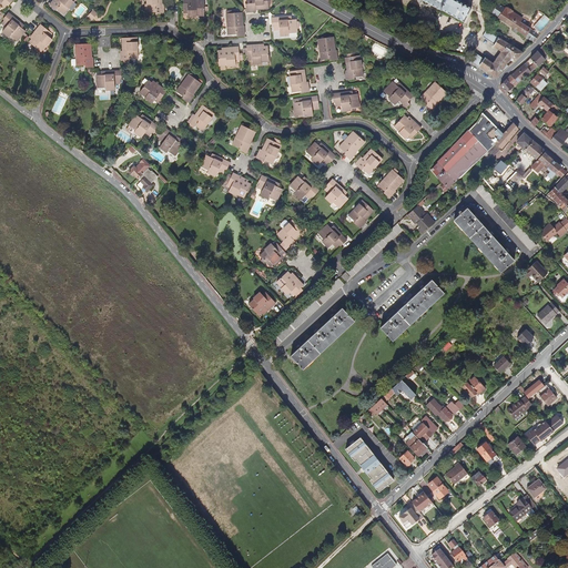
[(64,14),(75,0),(53,0),(50,6),(57,10),(58,9),(64,14)]
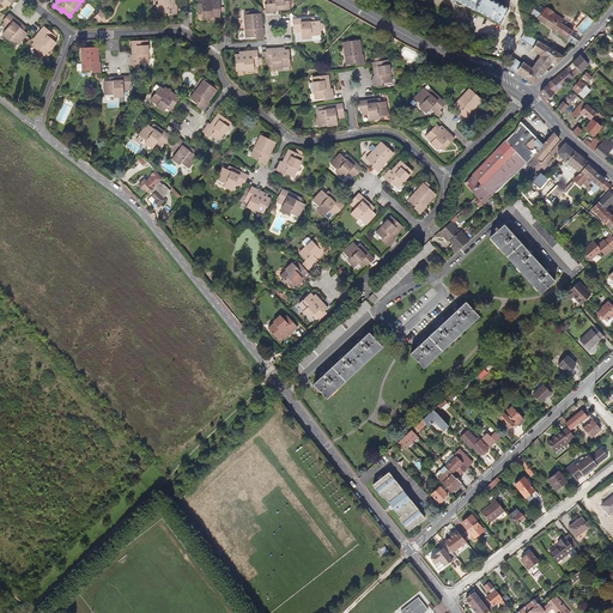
[(175,4),(175,0),(158,0),(159,5),(157,5),(157,13),(169,13),(169,14),(177,14),(177,4),(175,4)]
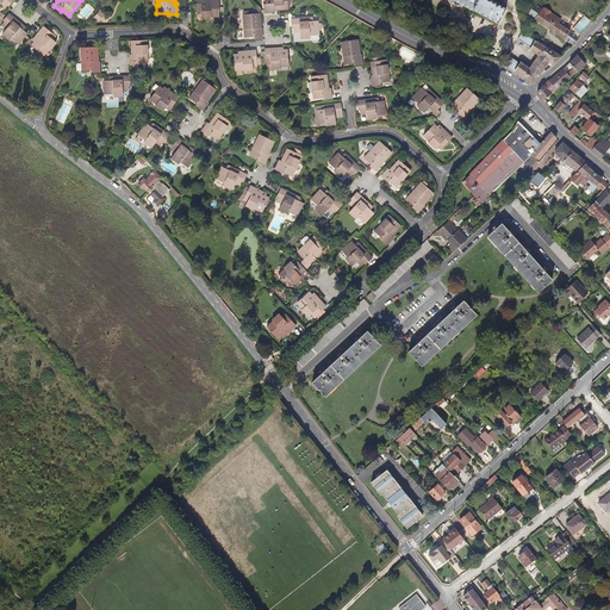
[(219,17),(219,0),(216,0),(215,0),(197,0),(197,14),(201,14),(201,18),(211,18),(211,17),(219,17)]
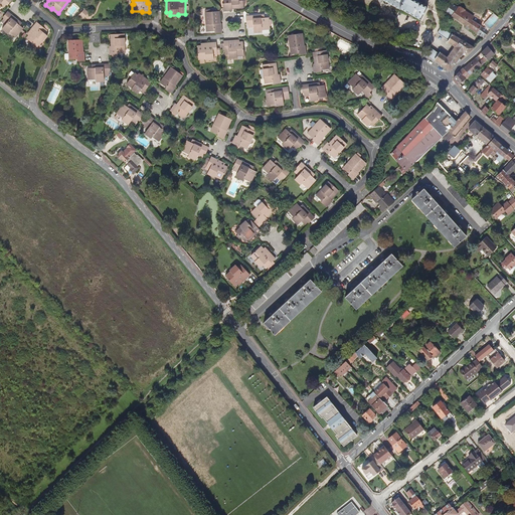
[(246,5),(245,0),(223,0),(224,3),(222,4),(223,11),(232,10),(232,9),(244,8),(244,5),(246,5)]
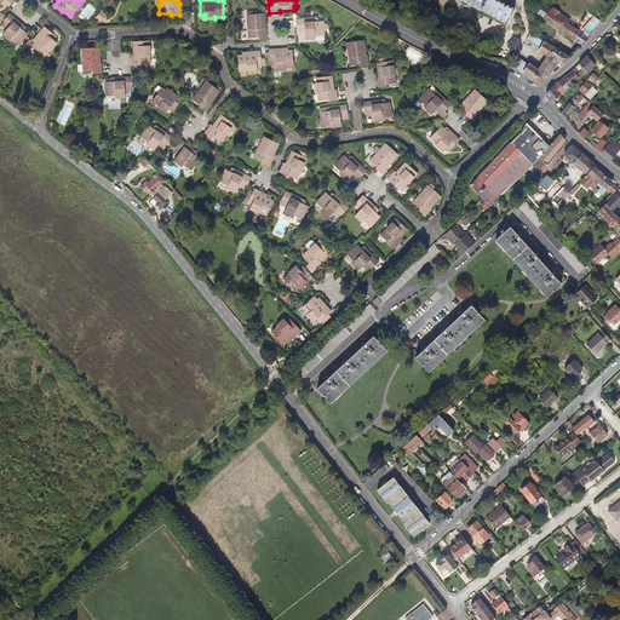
[(505,9),(491,0),(454,0),(497,24),(505,9)]
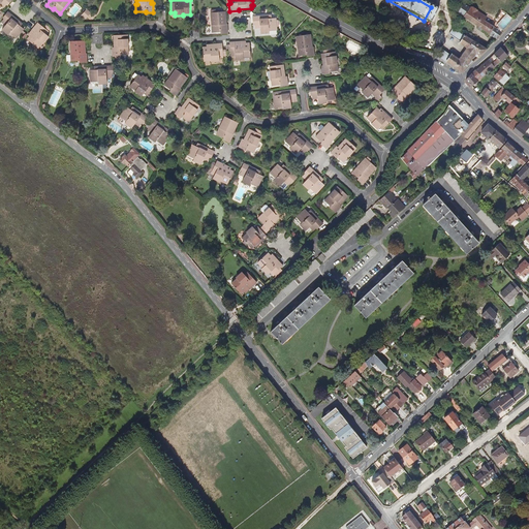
[(481,18),(470,11),(470,9),(466,7),(465,7),(463,6),(462,8),(456,5),(455,6),(452,12),(489,36),(494,30),(479,21),(481,18)]
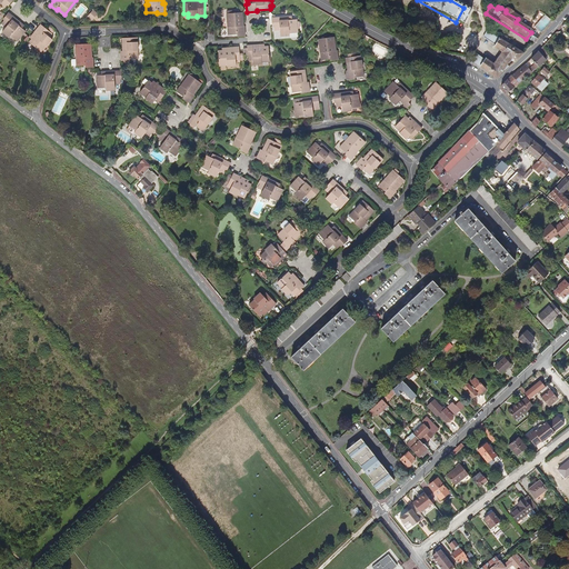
[(92,20),(98,13),(93,10),(88,17),(92,20)]
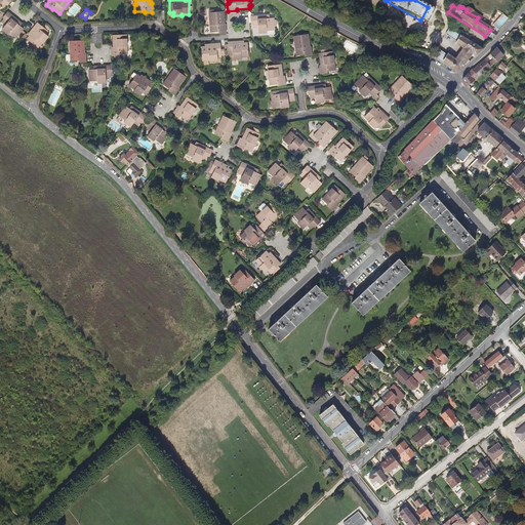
[(227,33),(226,24),(225,24),(224,11),(214,12),(214,10),(210,10),(210,12),(209,12),(211,33),(219,32),(219,34),(227,33)]
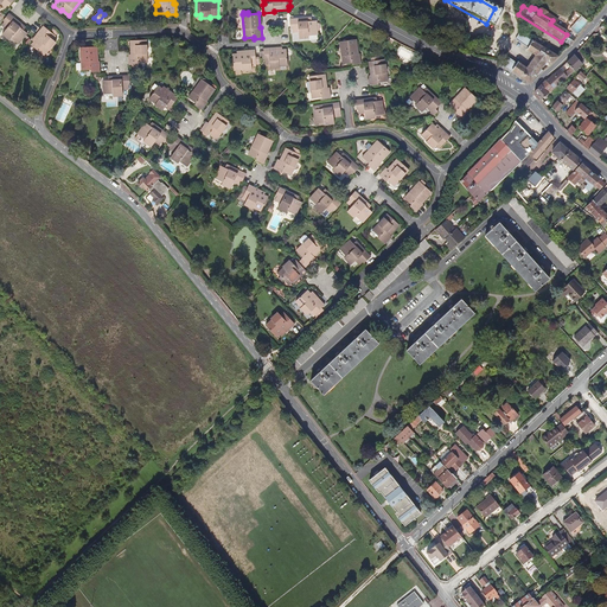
[(24,30),(26,27),(10,13),(4,20),(5,21),(1,25),(6,30),(2,34),(10,40),(12,39),(19,45),(29,33),(24,30)]
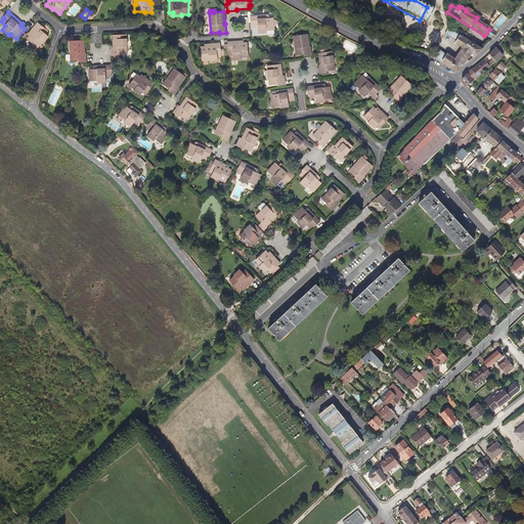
[(491,25),(496,15),(492,13),(490,16),(488,15),(487,17),(489,19),(487,23),(491,25)]
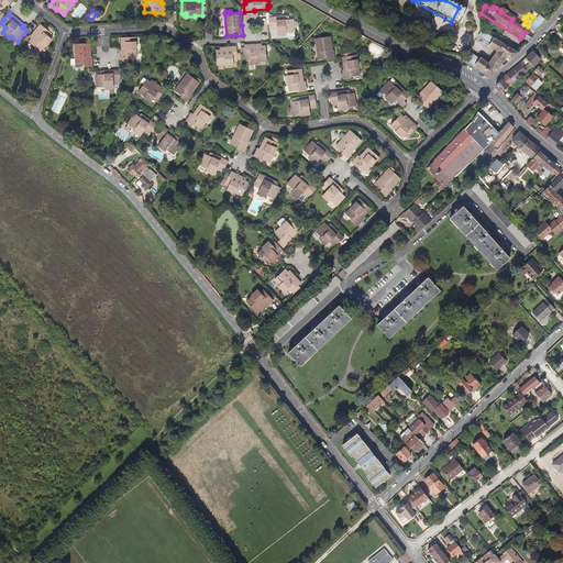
[(296,32),(294,19),(289,20),(289,17),(268,18),(269,26),(272,26),(272,31),(277,30),(277,36),(287,35),(287,33),(296,32)]
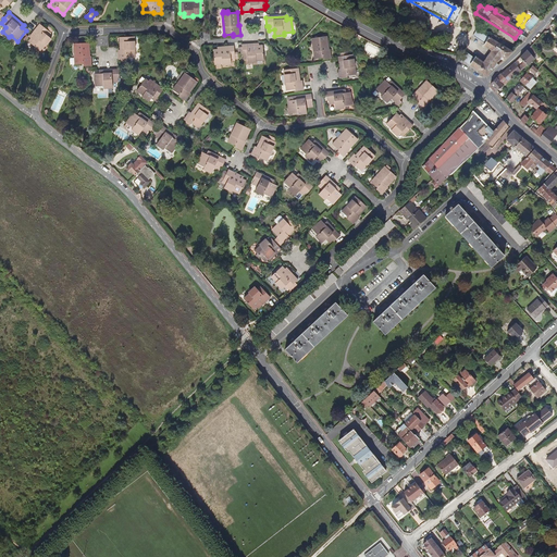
[(47,46),(52,39),(49,36),(54,29),(49,25),(47,28),(40,24),(29,37),(32,38),(28,41),(40,51),(45,45),(47,46)]
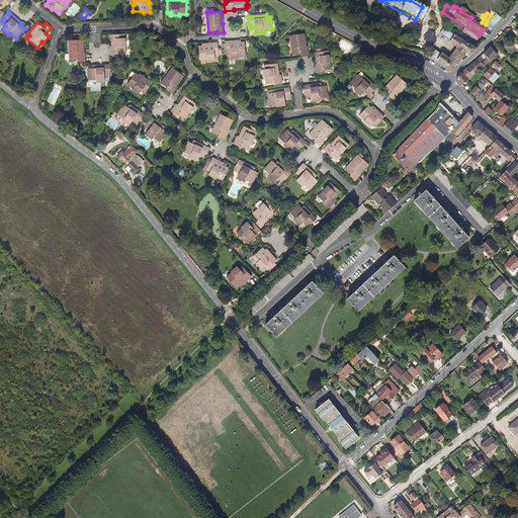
[(126,54),(125,33),(111,34),(112,47),(110,47),(110,56),(113,56),(113,58),(119,58),(119,54),(126,54)]
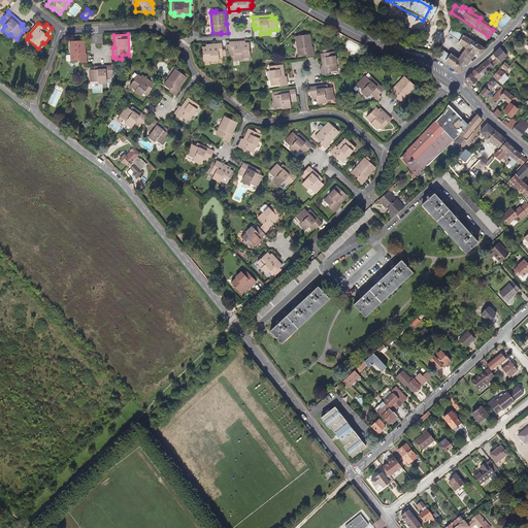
[(312,47),(310,34),(296,36),(299,57),(306,55),(307,57),(315,56),(314,47),(312,47)]
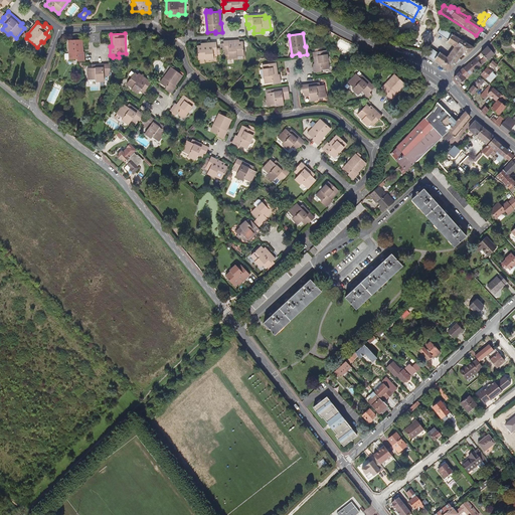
[(451,37),(444,33),(438,41),(446,46),(447,46),(454,51),(459,54),(465,47),(452,38),(451,37)]
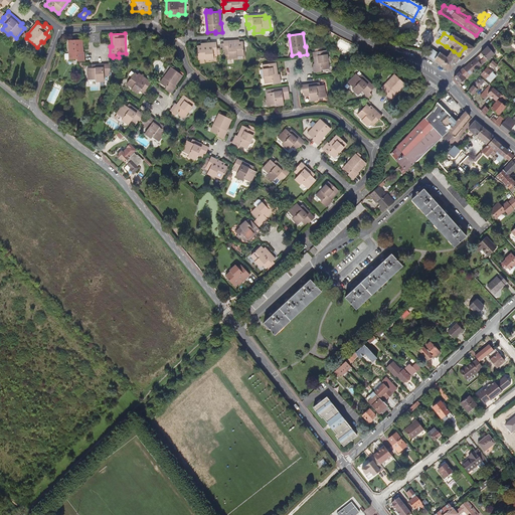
[(396,47),(399,37),(390,35),(388,45),(396,47)]
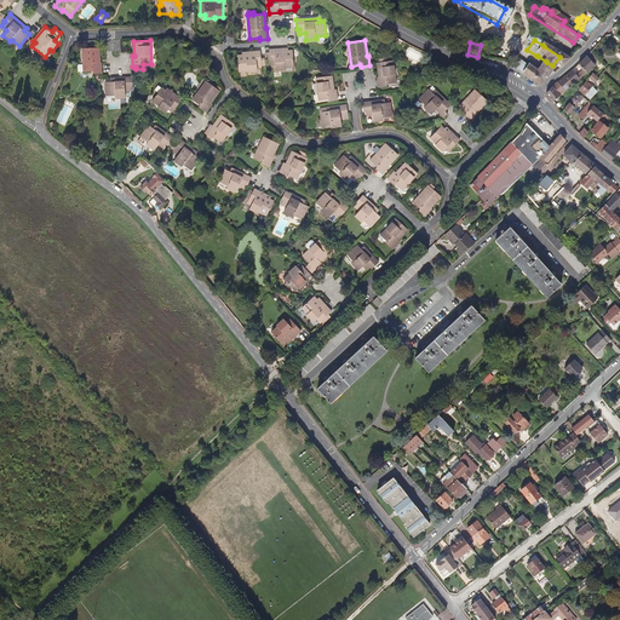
[(101,63),(99,47),(82,49),(84,72),(93,72),(93,74),(102,73),(102,63),(101,63)]
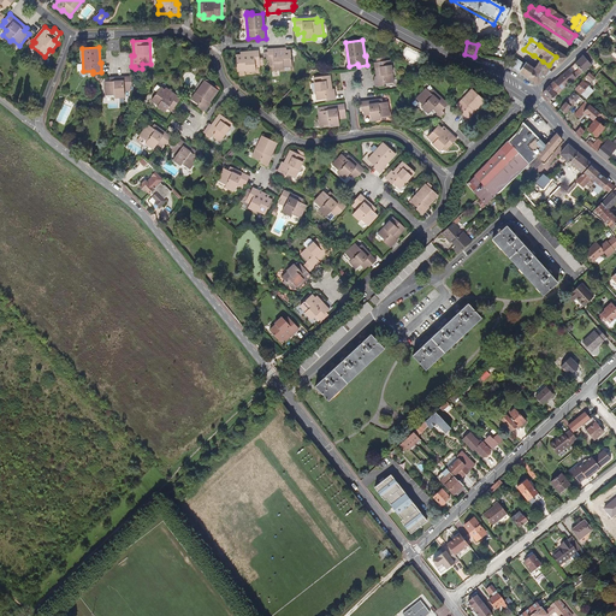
[(292,67),(291,51),(286,51),(286,48),(268,49),(268,52),(264,53),(264,58),(268,57),(270,66),(273,65),(274,70),(284,69),(284,67),(292,67)]
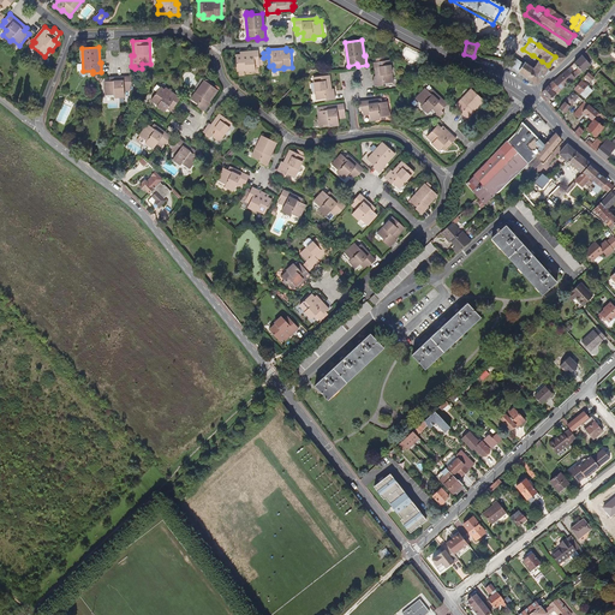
[(263,65),(263,58),(260,59),(258,51),(240,53),(240,54),(236,55),(238,72),(245,71),(245,72),(256,72),(256,67),(261,67),(261,65),(263,65)]
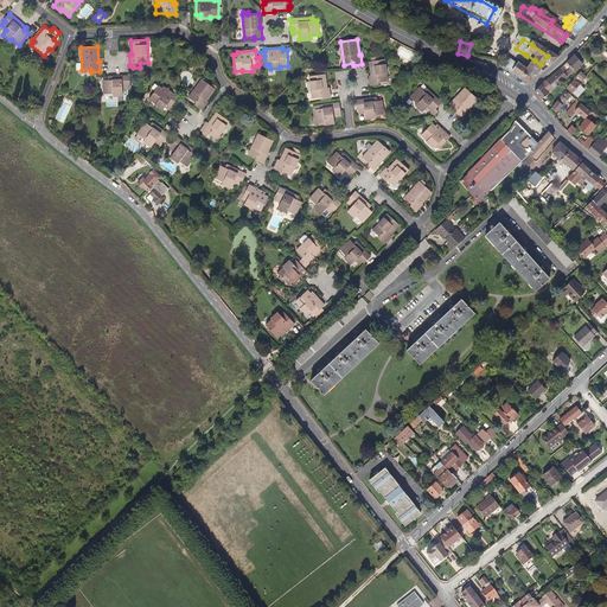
[(569,77),(575,71),(577,69),(583,64),(581,62),(586,58),(580,53),(579,51),(567,63),(570,69),(567,72),(567,74),(566,74),(569,77)]
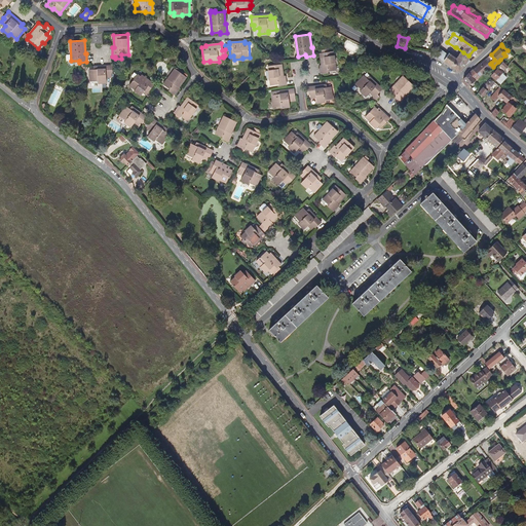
[(453,71),(463,52),(456,47),(455,47),(447,59),(433,49),(429,54),(453,71)]
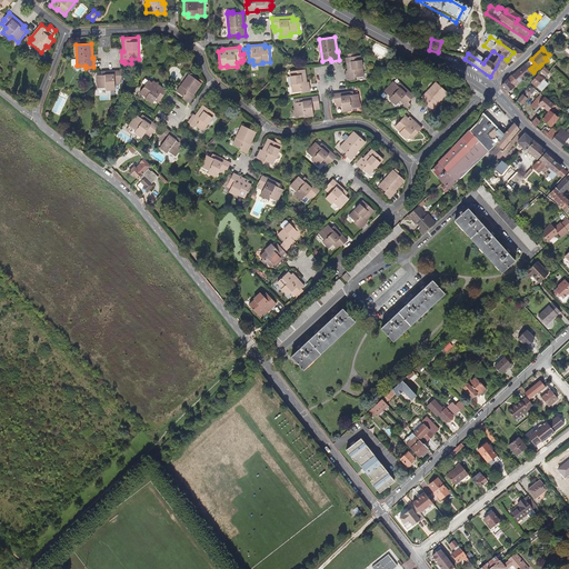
[(365,77),(361,56),(346,58),(348,71),(346,71),(348,81),(356,80),(356,78),(365,77)]
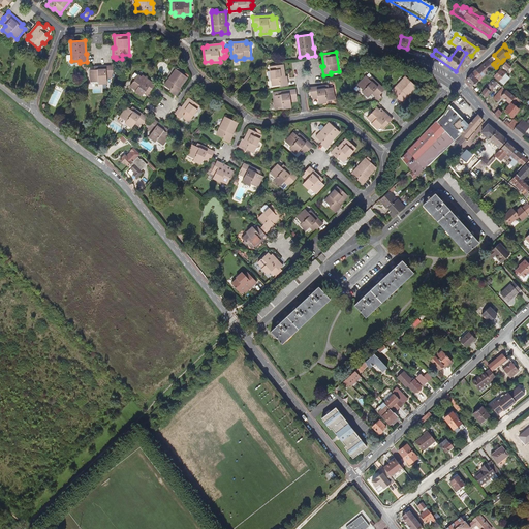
[(478,72),(483,78),(487,74),(496,67),(493,64),(493,65),(489,60),(483,65),(476,70),(476,69),(475,70),(478,72)]
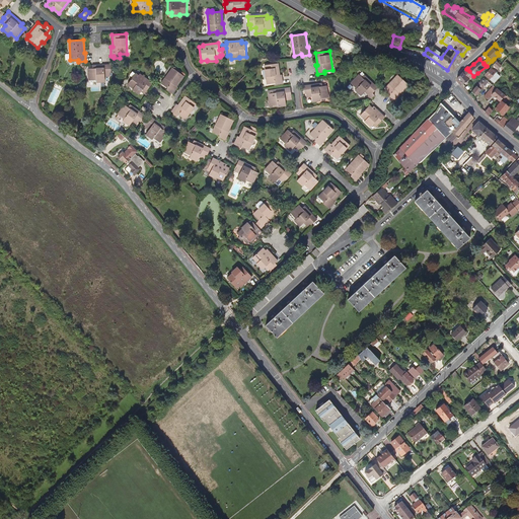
[(283,84),(282,75),(280,75),(278,64),(265,66),(267,84),(275,83),(276,85),(283,84)]
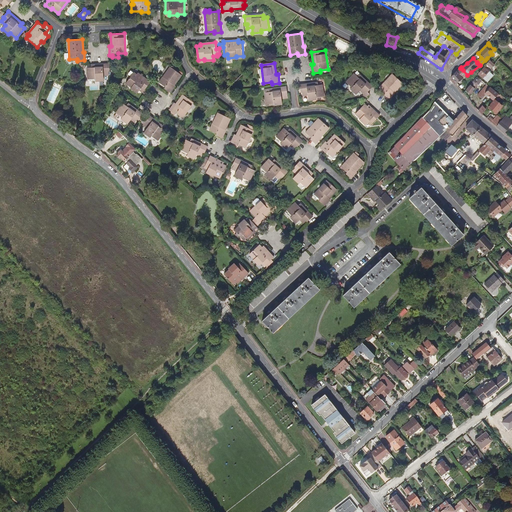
[(110,71),(110,64),(91,64),(91,68),(87,68),(88,80),(95,79),(95,81),(104,81),(104,76),(109,75),(109,71),(110,71)]
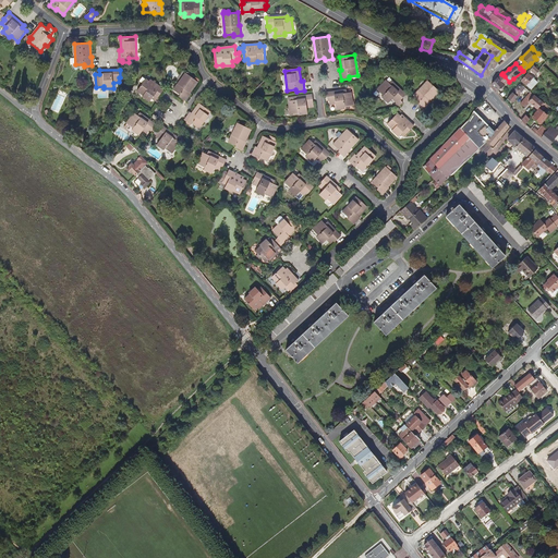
[(191,93),(198,82),(185,73),(173,91),(180,95),(180,97),(185,101),(191,94),(191,93)]
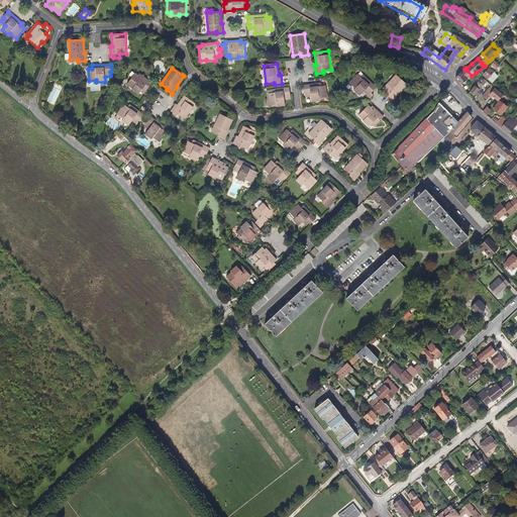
[(489,68),(483,75),(492,83),(498,76),(489,68)]
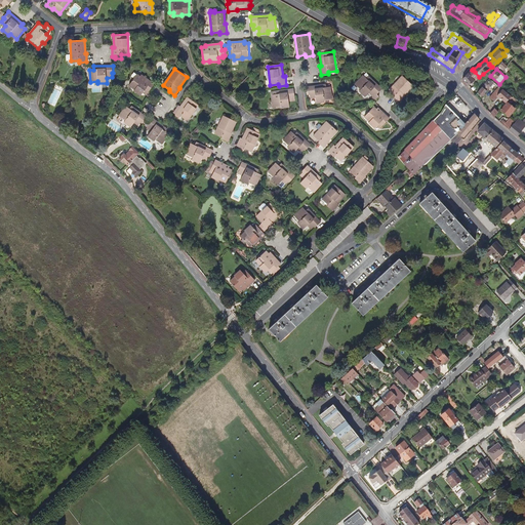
[(468,86),(479,77),(475,72),(472,70),(468,74),(462,79),(468,86)]
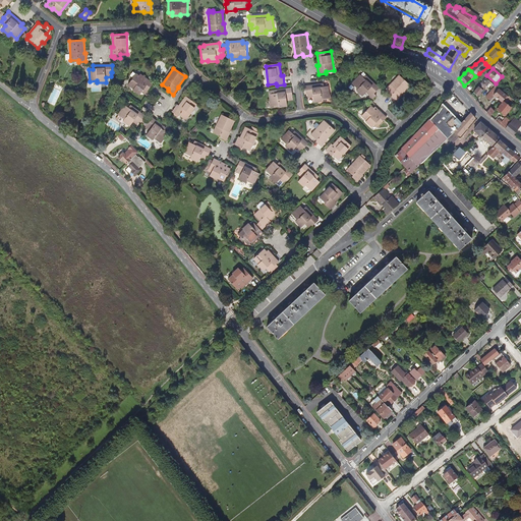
[(146,95),(154,83),(140,74),(139,75),(136,73),(128,84),(134,89),(133,90),(139,95),(142,92),(146,95)]
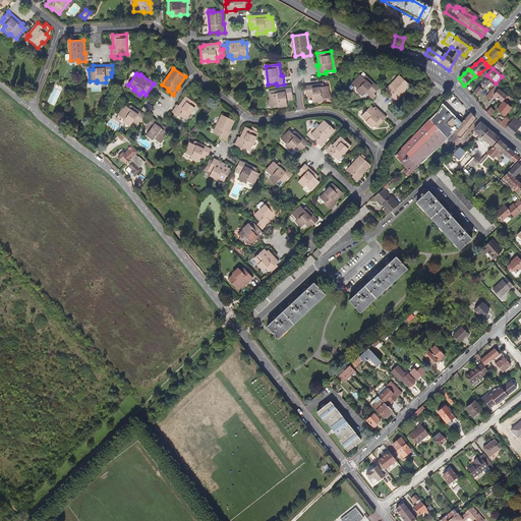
[(374,95),(380,89),(366,75),(364,77),(361,75),(352,83),(358,90),(356,91),(363,97),(366,93),(370,97),(373,94),(374,95)]
